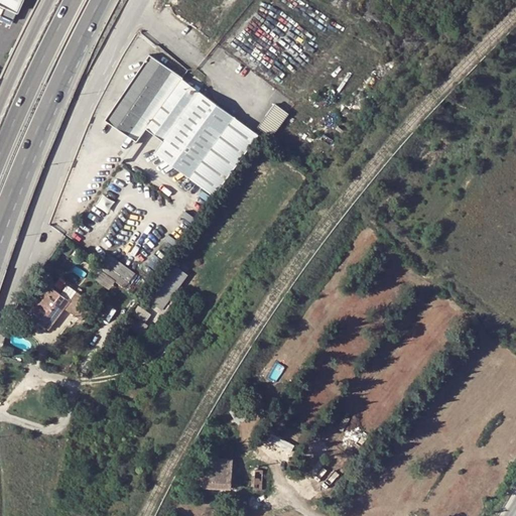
[(0,0),(0,2),(5,5),(0,15),(12,20),(21,0),(0,0)]
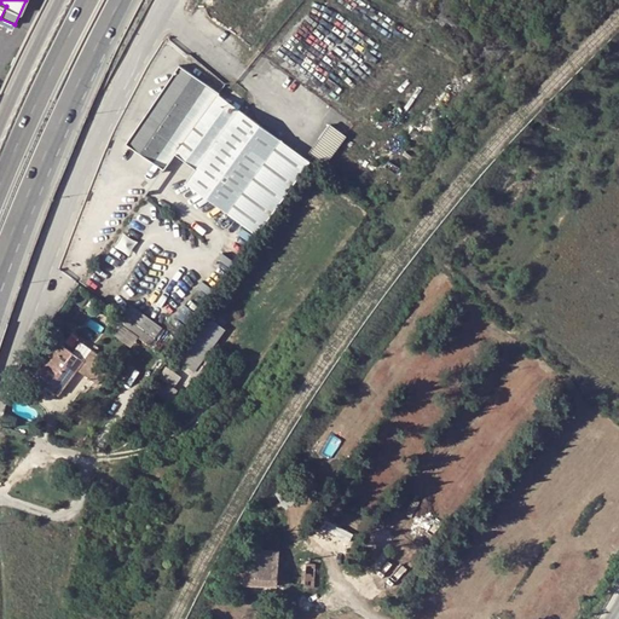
[(175,150),(218,92),(179,65),(128,142),(165,165),(175,150)]
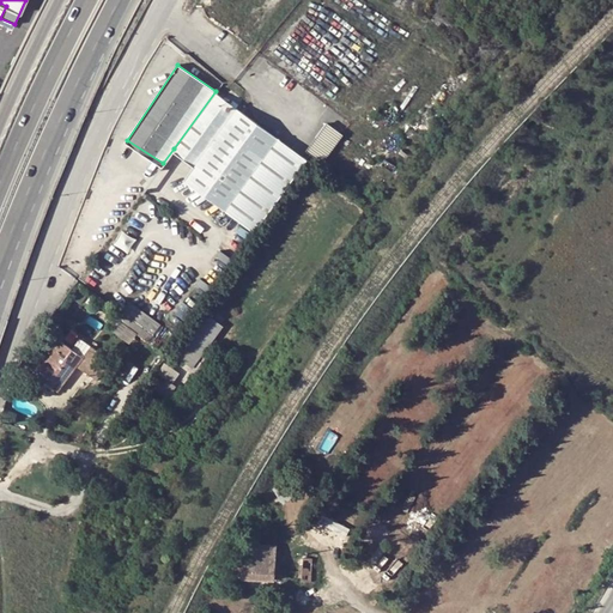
[(186,177),(258,225),(311,155),(216,91),(174,149),(196,164),(186,177)]
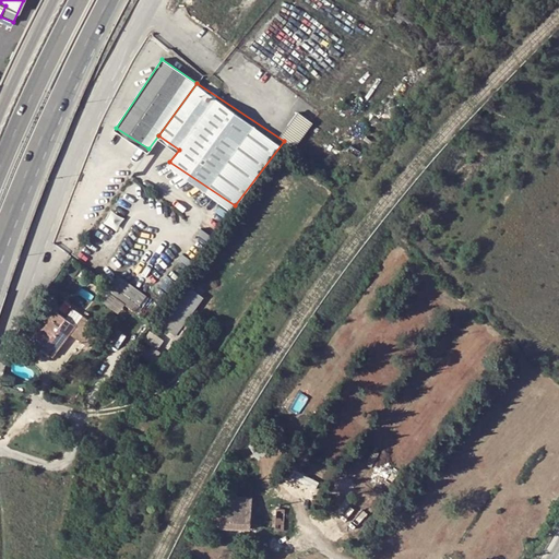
[(300,116),(304,118),(287,137),(298,146),(318,122),(305,110),(300,116)]
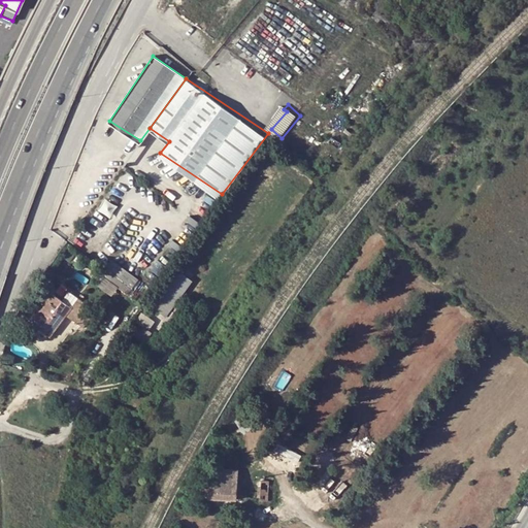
[(104,268),(131,287),(137,277),(109,257),(102,266),(104,268)]
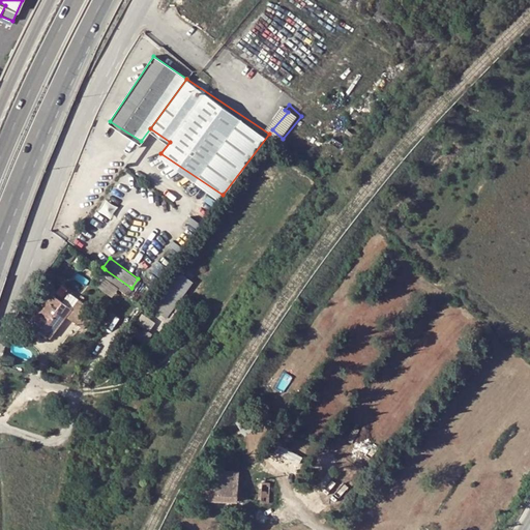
[(105,269),(99,275),(128,295),(133,289),(131,288),(105,269)]
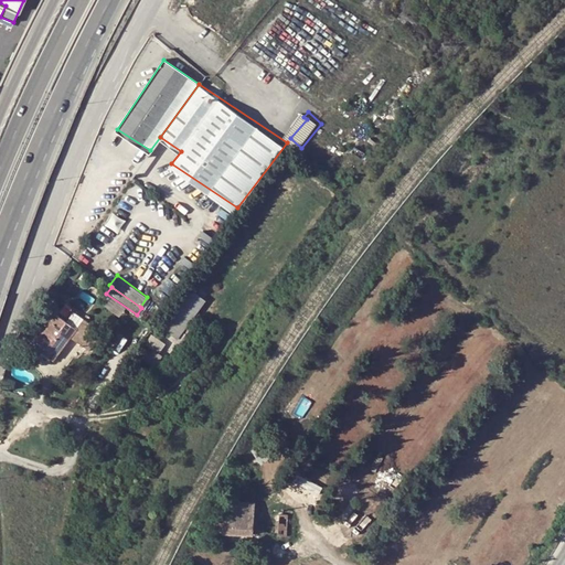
[(159,324),(176,337),(181,330),(204,299),(188,287),(159,324)]
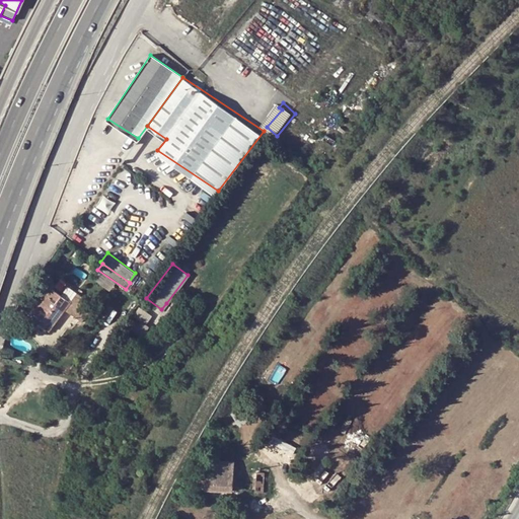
[(55,284),(45,276),(35,289),(46,296),(32,313),(40,318),(52,326),(65,309),(75,316),(83,306),(72,298),(69,302),(52,289),(55,284)]
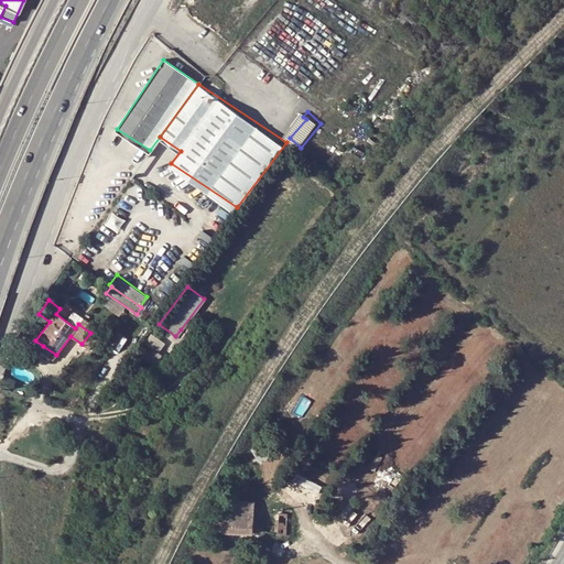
[(184,349),(193,338),(181,329),(175,336),(172,340),(184,349)]
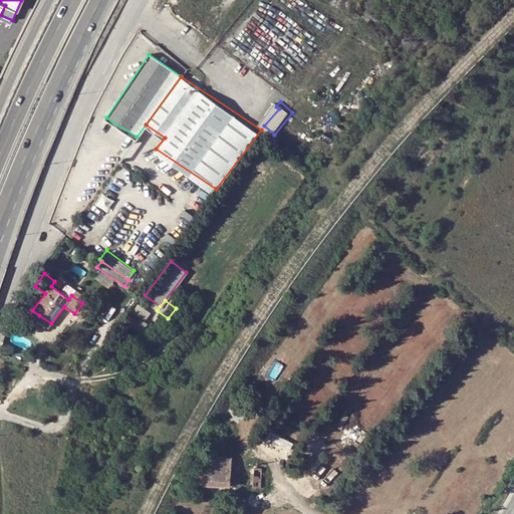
[(149,315),(138,308),(135,313),(146,321),(149,315)]
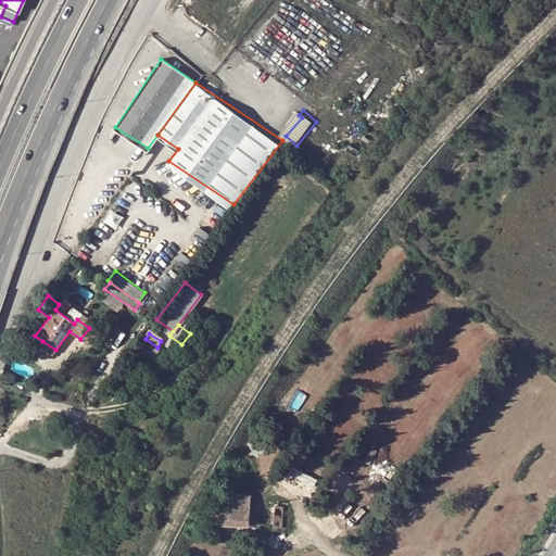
[(52,354),(55,350),(42,341),(39,345),(52,354)]
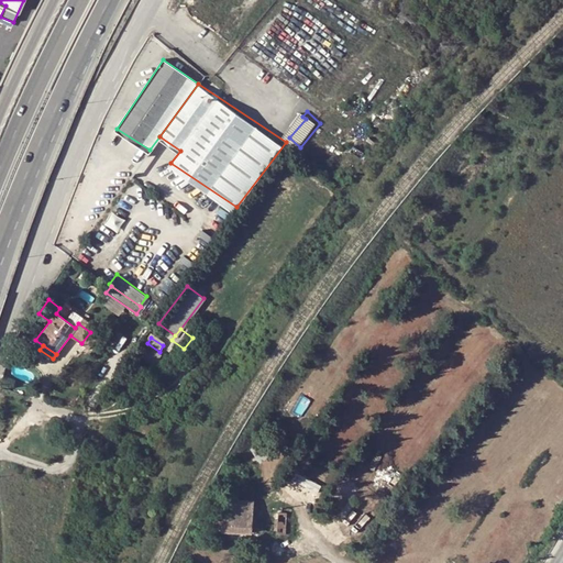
[(133,383),(147,357),(140,352),(125,379),(133,383)]
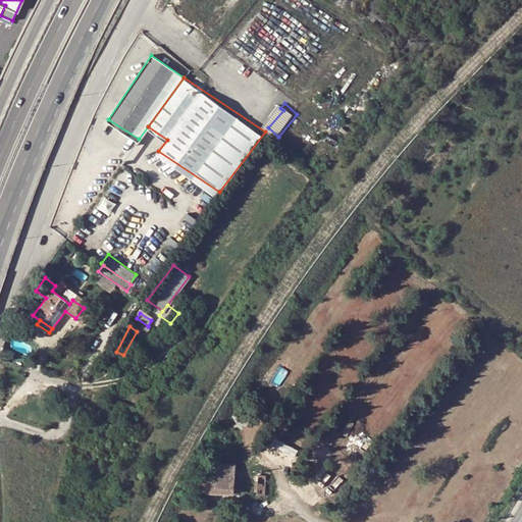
[(50,406),(52,396),(45,395),(43,405),(50,406)]
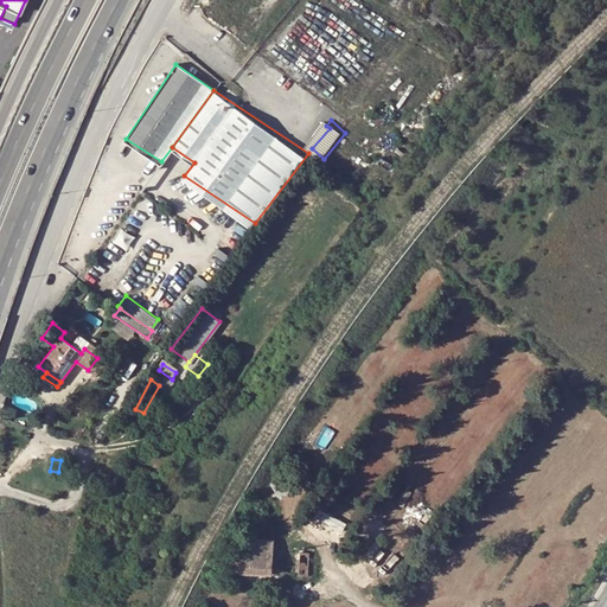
[(287,490),(278,475),(267,483),(278,497),(287,490)]
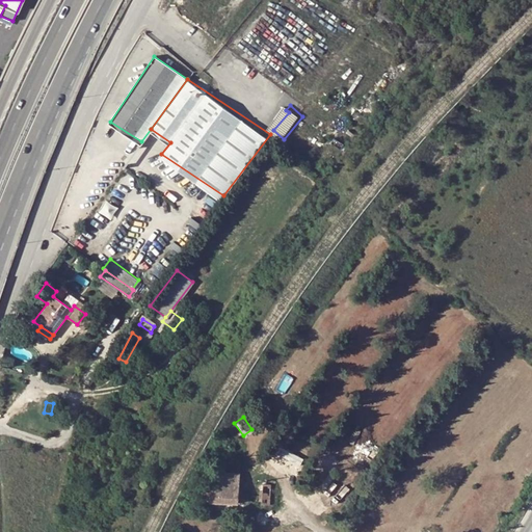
[(211,477),(210,479),(240,481),(240,474),(214,471),(211,477)]
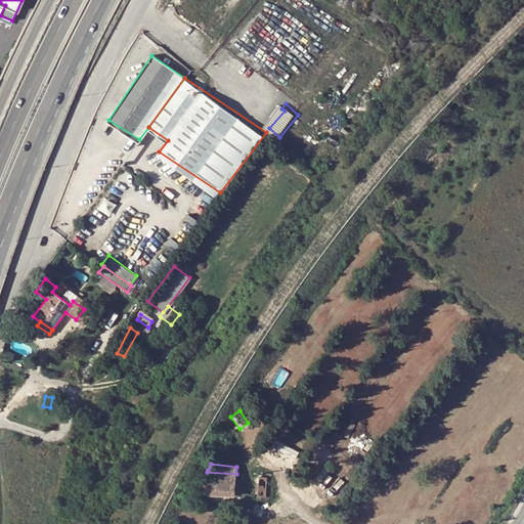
[(199,494),(223,495),(224,485),(235,485),(236,474),(207,472),(207,486),(201,486),(199,494)]
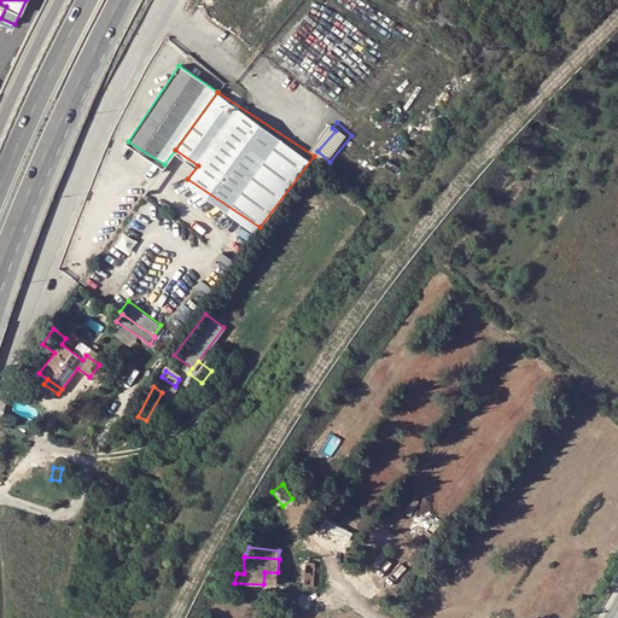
[(304,575),(314,576),(315,561),(292,559),(291,579),(304,581),(304,575)]
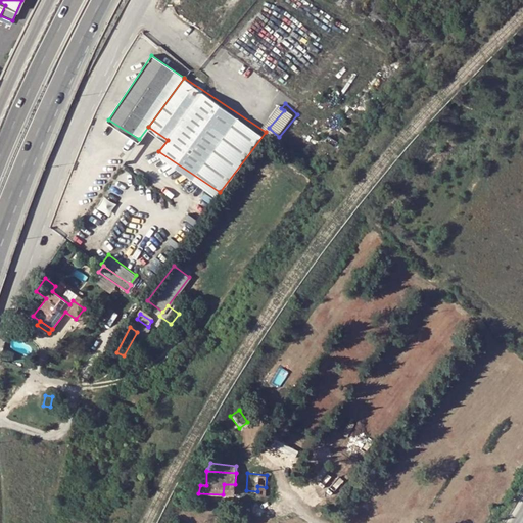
[(235,484),(224,484),(223,494),(234,494),(235,484)]
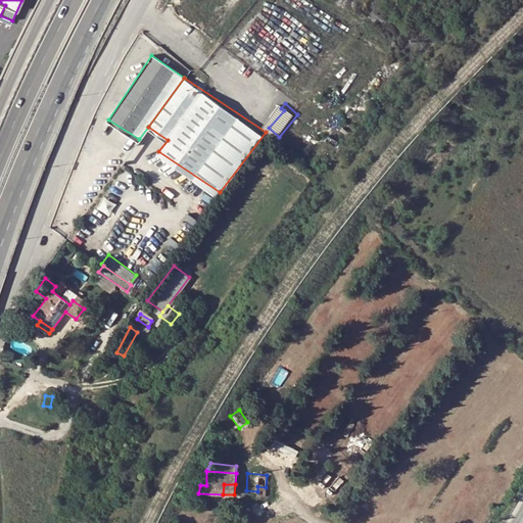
[(257,491),(256,495),(266,495),(266,487),(257,486),(257,491)]
